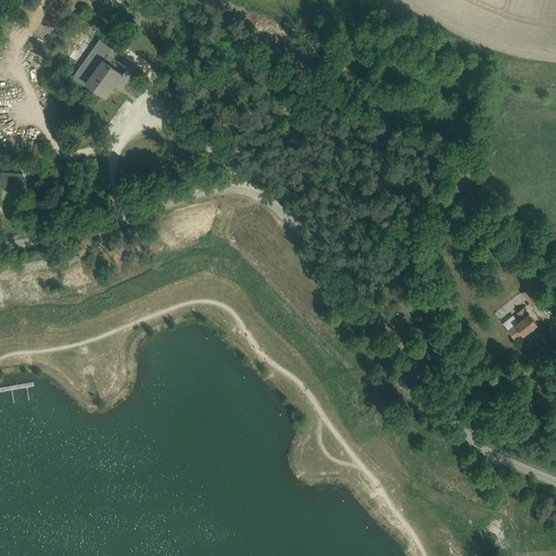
[(105,118),(123,93),(113,86),(127,67),(114,59),(118,52),(100,39),(75,74),(75,78),(87,87),(76,102),(81,105),(78,111),(91,119),(96,113),(105,118)]
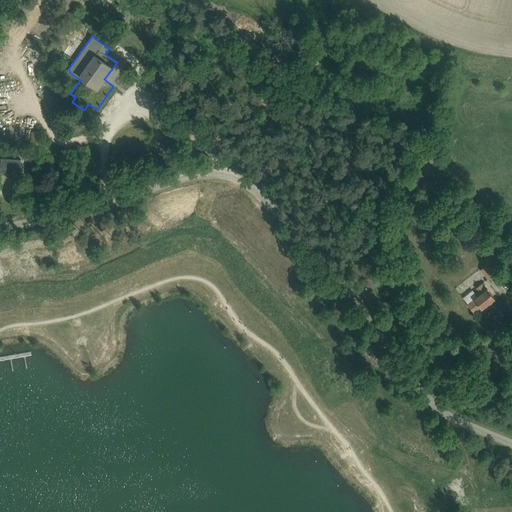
[(42,145),(43,133),(32,132),(30,144),(42,145)]
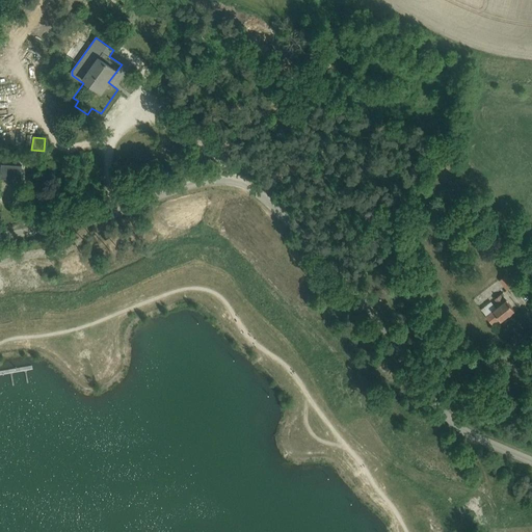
[(1,165),(1,179),(21,180),(21,166),(1,165)]
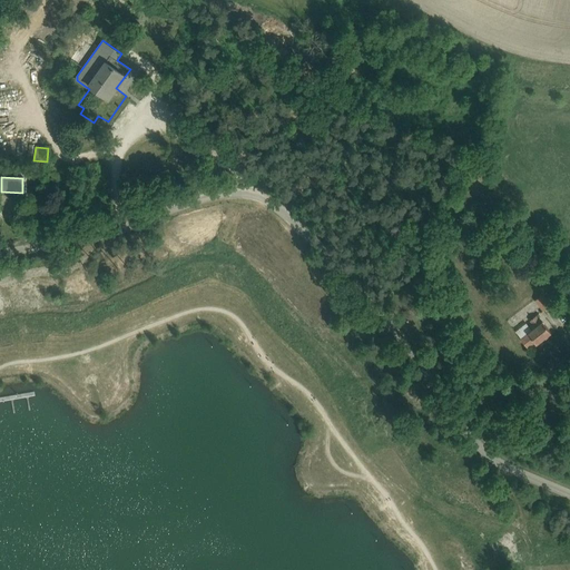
[(458,244),(448,236),(440,246),(450,254),(458,244)]
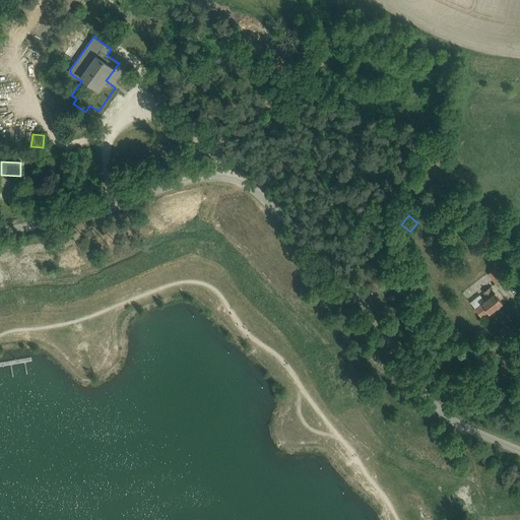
[(502,278),(493,265),(485,270),(496,282),(502,278)]
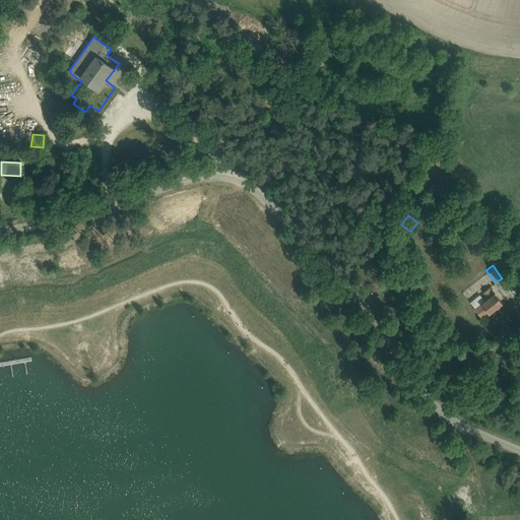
[(483,307),(477,312),(481,317),(488,312),(489,314),(503,303),(495,294),(494,295),(490,288),(483,293),(488,299),(481,304),(483,307)]
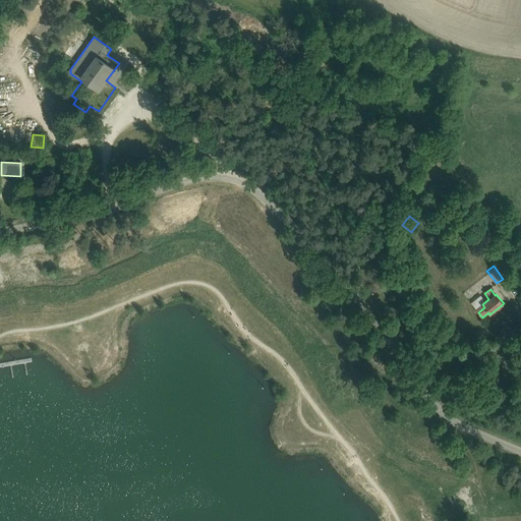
All buildings are outlined.
